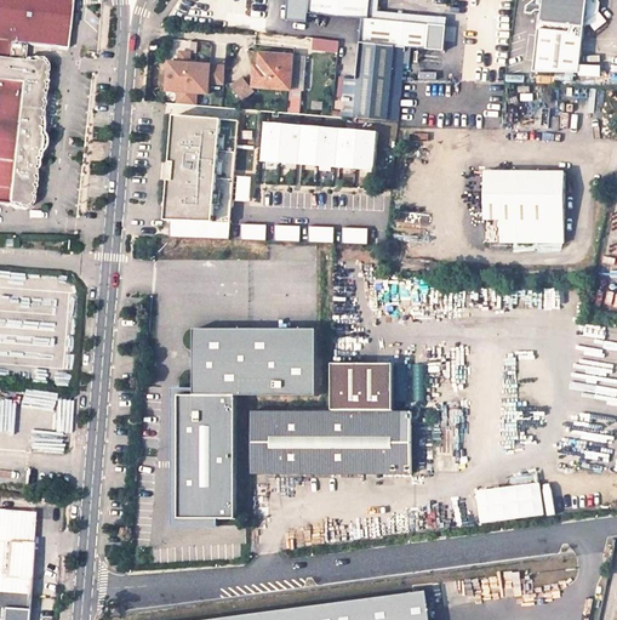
[(0,41),(11,44),(26,45),(66,49),(70,0),(0,0),(0,41)]
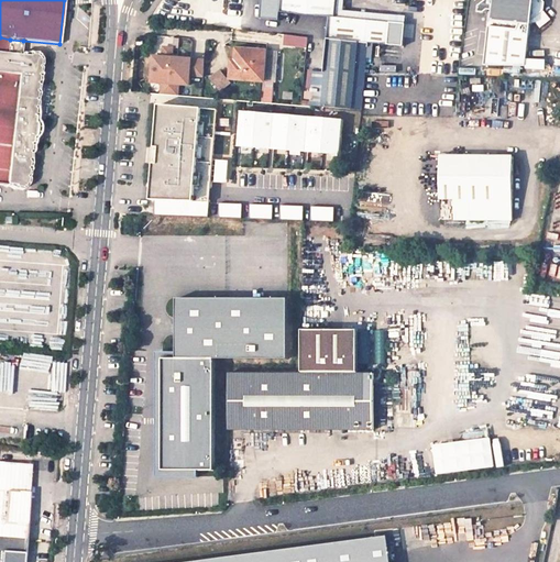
[(277,0),(277,10),(326,15),(324,37),(327,39),(364,42),(384,44),(386,22),(333,17),(335,0),(277,0)]
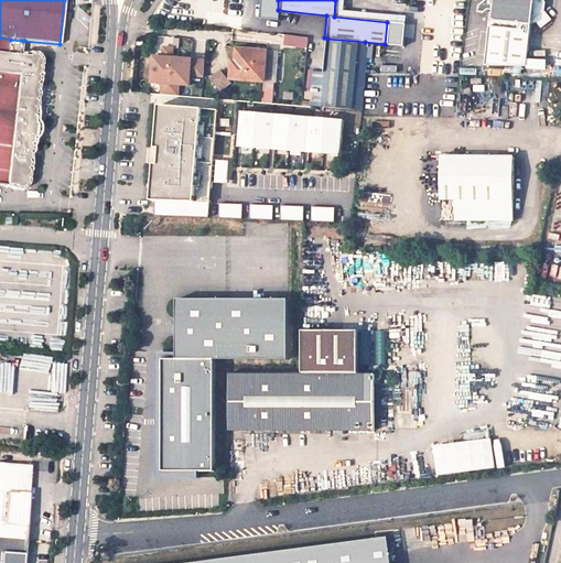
[(491,0),(489,12),(493,17),(492,25),(485,25),(479,66),(520,67),(527,20),(540,10),(541,2),(540,0),(491,0)]
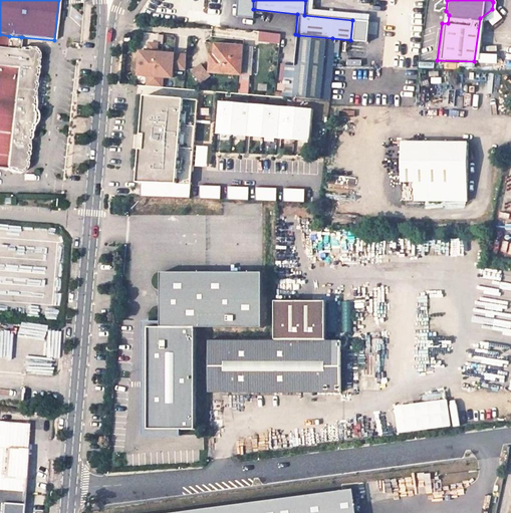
[(257,42),(279,42),(279,32),(257,32),(257,42)]
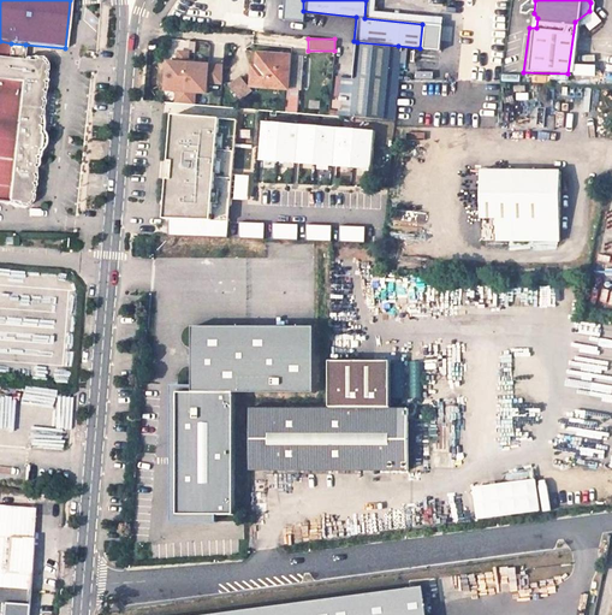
[(11,43),(0,41),(0,58),(9,59),(11,43)]
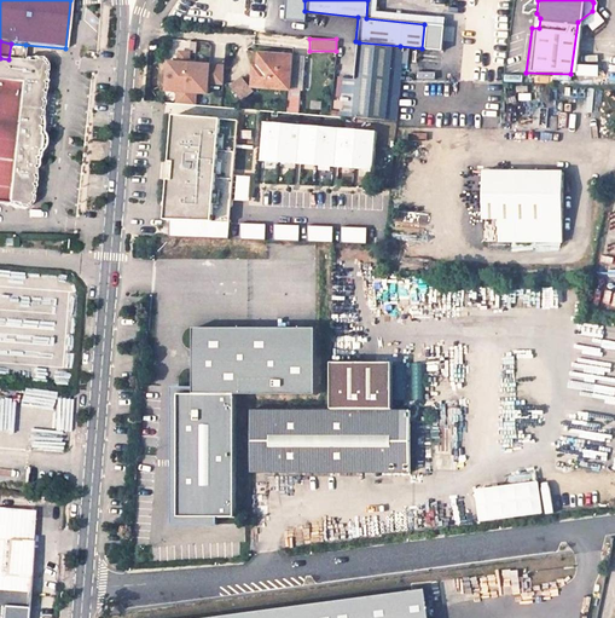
[(393,120),(398,80),(400,46),(359,42),(355,79),(344,78),(342,103),(353,104),(352,116),(383,120),(393,120)]
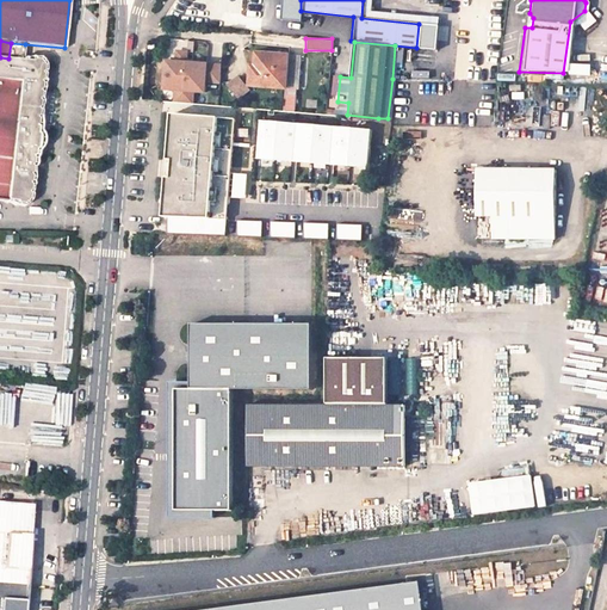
[(8,59),(23,61),(25,44),(11,43),(8,59)]
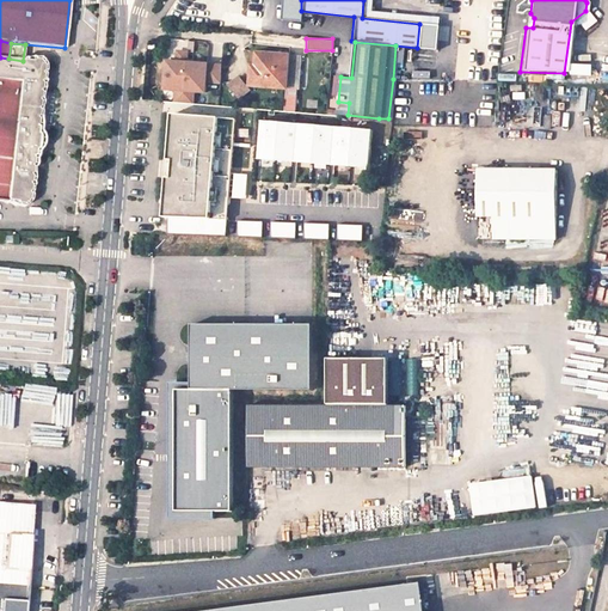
[(183,61),(184,52),(173,52),(173,60),(163,59),(161,87),(172,89),(171,101),(180,102),(183,61)]
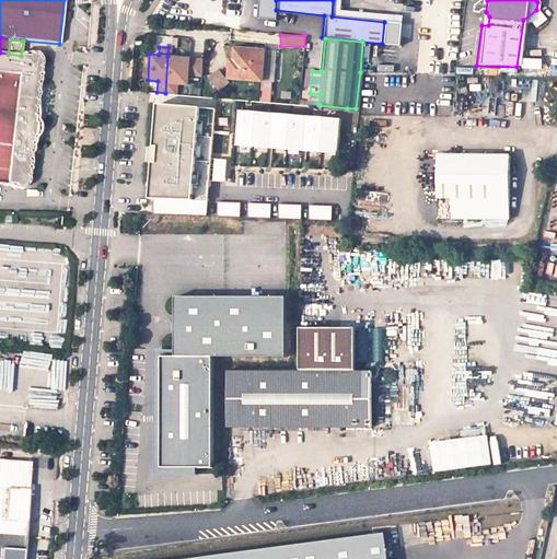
[(271,80),(274,50),(234,48),(233,60),(228,60),(227,77),(271,80)]
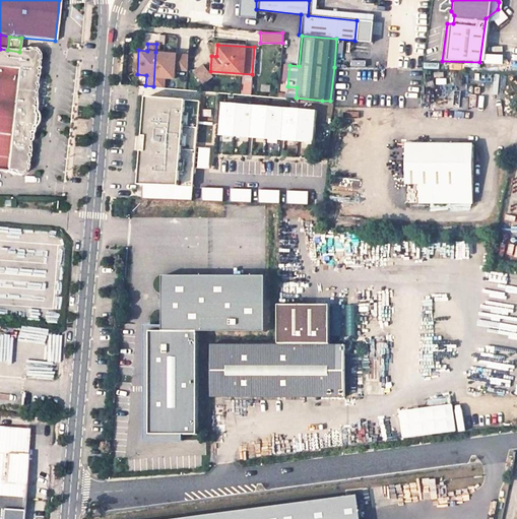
[(0,169),(11,171),(13,173),(17,174),(18,172),(20,172),(21,171),(23,170),(28,127),(30,126),(31,115),(29,114),(38,57),(37,56),(36,55),(36,54),(35,54),(34,52),(29,51),(27,53),(19,52),(7,50),(0,49),(0,169)]
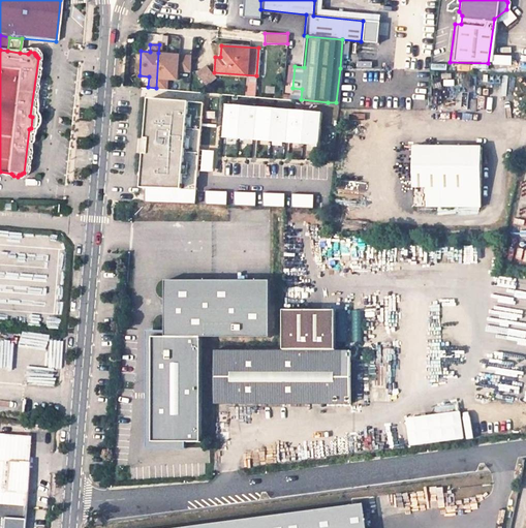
[(189,55),(158,53),(156,88),(164,88),(164,78),(175,79),(176,69),(188,70),(189,55)]
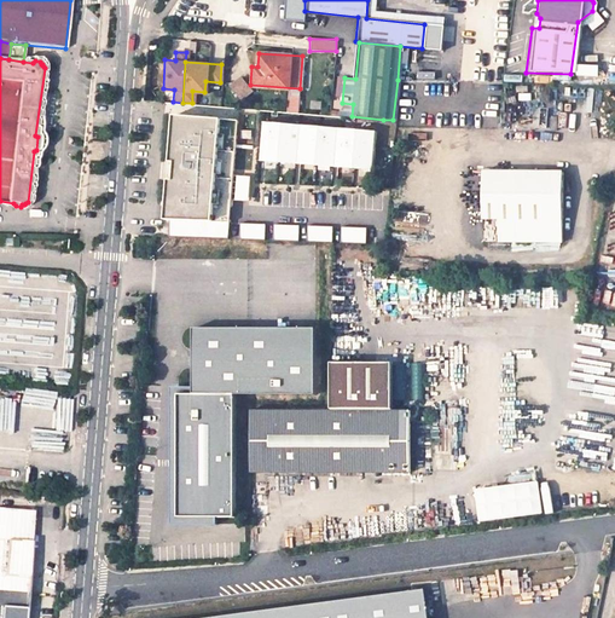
[(239,75),(227,86),(241,100),(253,90),(239,75)]
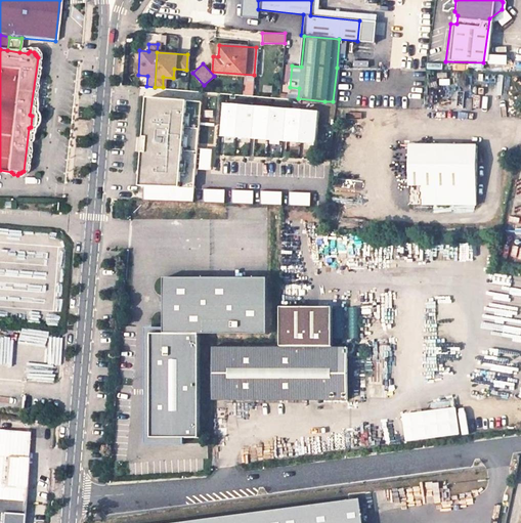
[(299,88),(290,87),(290,98),(298,98),(299,88)]
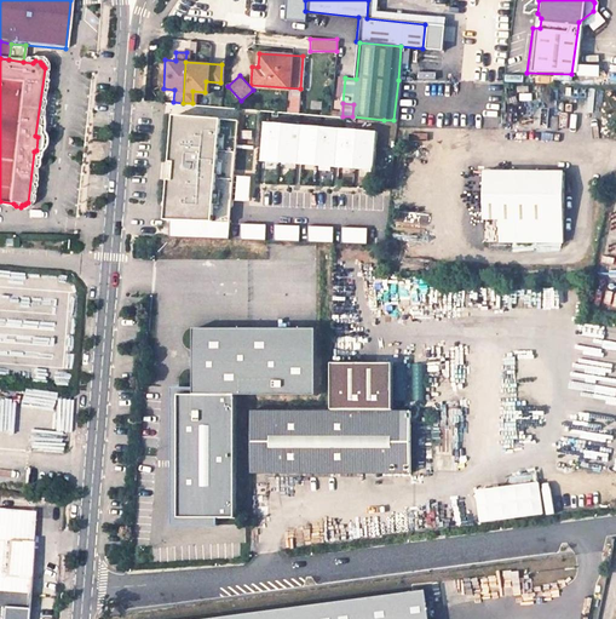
[(226,238),(236,120),(171,114),(168,139),(167,160),(172,161),(171,179),(166,178),(163,200),(162,218),(168,219),(167,235),(226,238)]
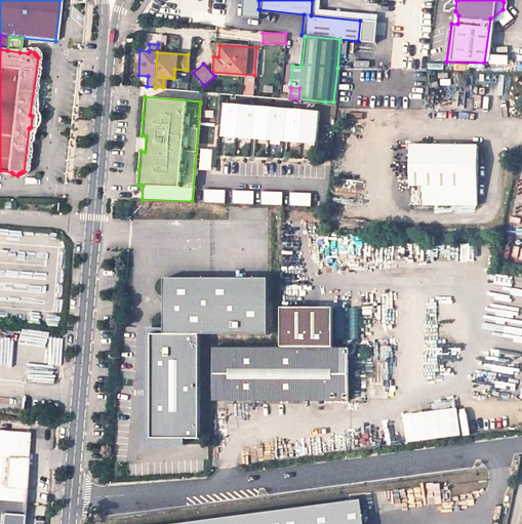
[(267,130),(267,138),(286,140),(287,132),(299,133),(298,142),(315,143),(317,111),(222,103),(218,134),(235,136),(236,128),(248,129),(247,137),(254,137),(255,129),(267,130)]
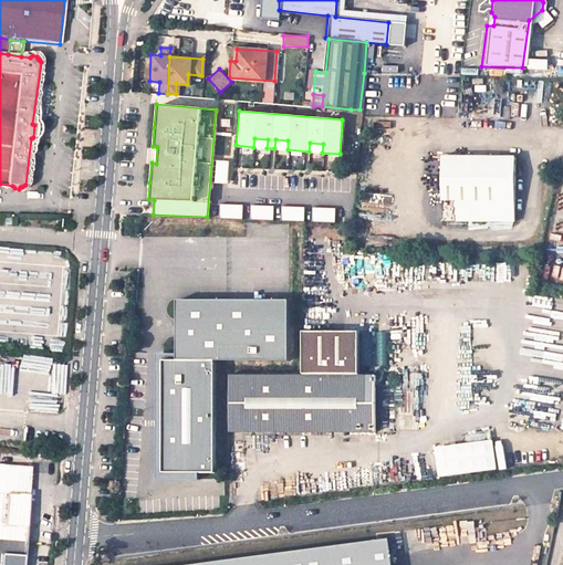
[(253,147),(267,148),(268,139),(254,138),(253,147)]
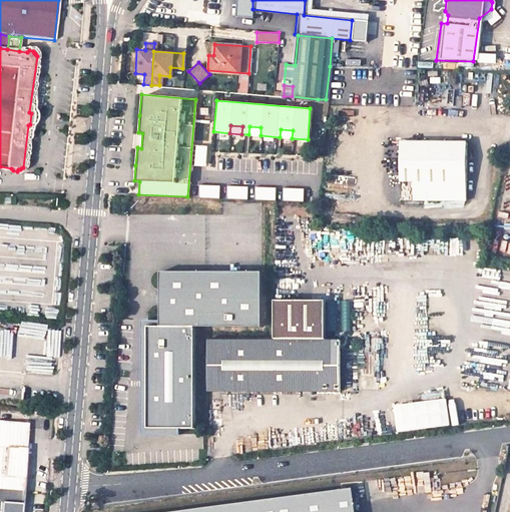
[(248,134),(261,135),(261,127),(249,126),(248,134)]
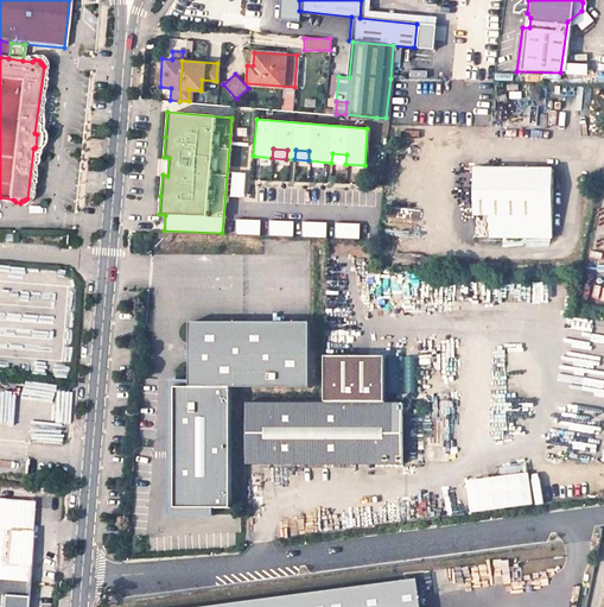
[(331,163),(345,164),(347,155),(332,153),(331,163)]
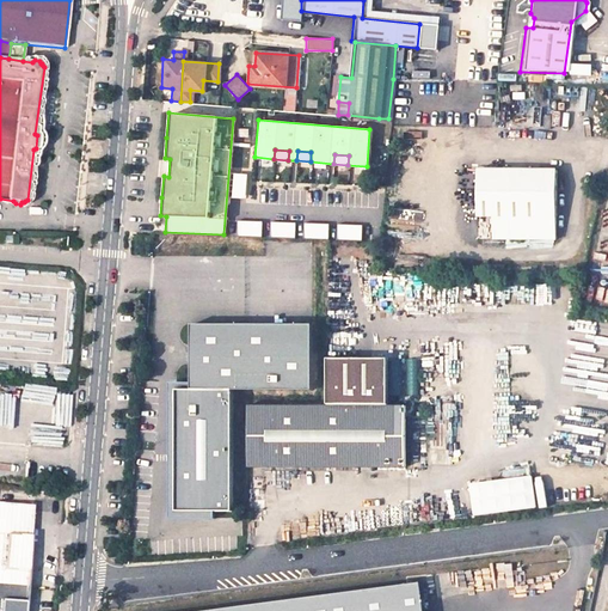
[(554,173),(477,171),(476,218),(490,219),(490,239),(553,242),(554,173)]
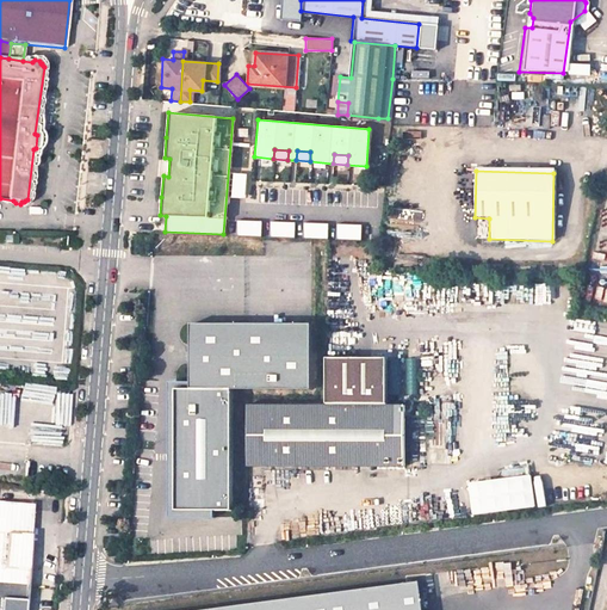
[(233,197),(246,197),(246,172),(233,172),(233,197)]
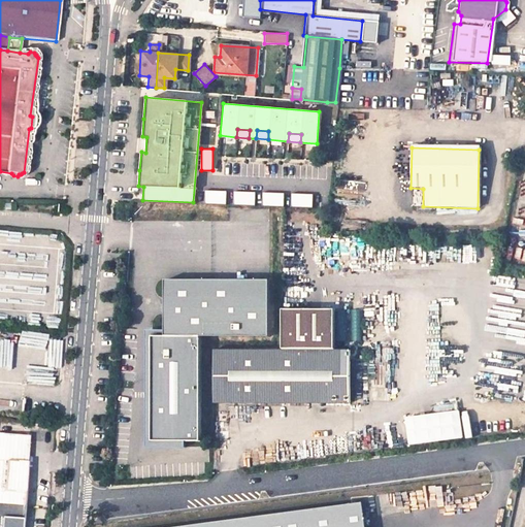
[(224,190),(202,189),(202,203),(224,203),(224,190)]
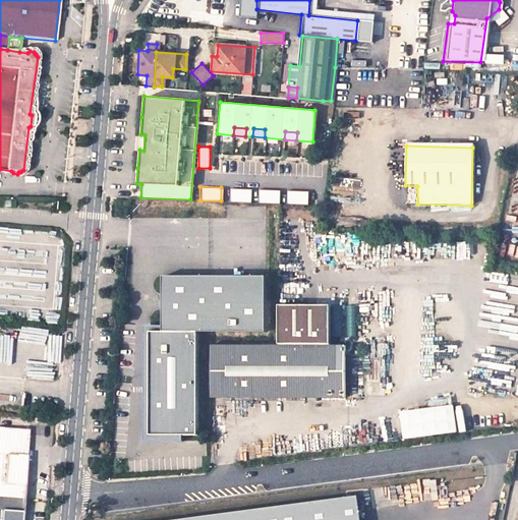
[(249,188),(228,188),(228,201),(249,203),(249,188)]
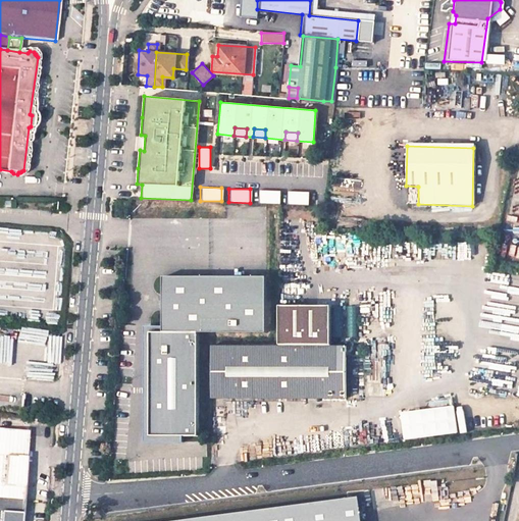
[(278,190),(257,190),(257,203),(278,204),(278,190)]
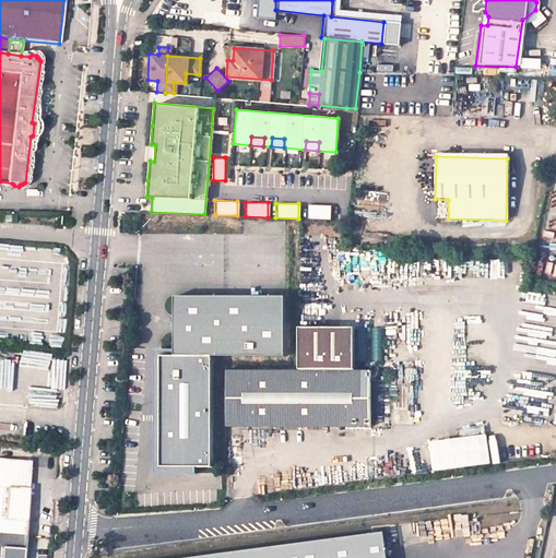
[(329,204),(306,204),(305,218),(329,220),(329,204)]
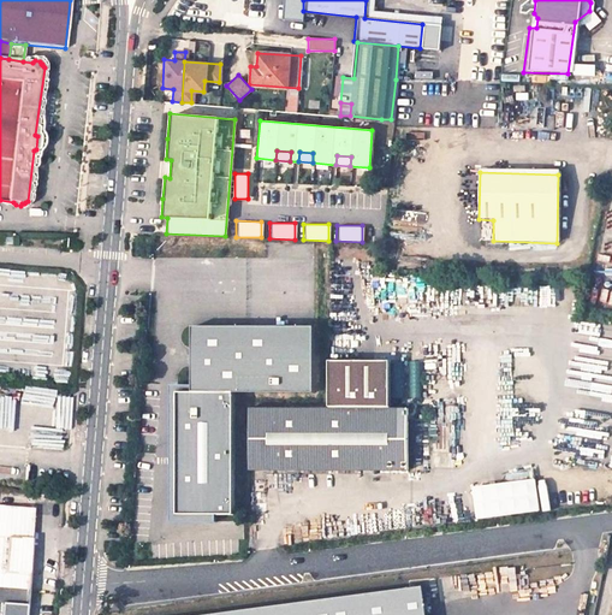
[(312,325),(190,325),(190,391),(231,392),(312,392),(312,325)]
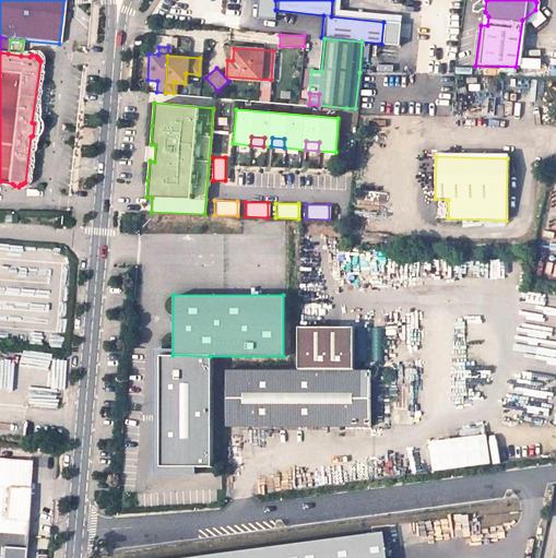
[(297,327),(297,369),(353,369),(353,327),(297,327)]
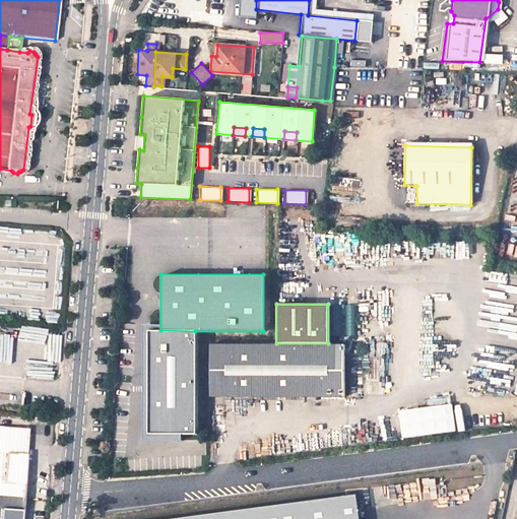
[(160,330),(147,330),(147,434),(181,434),(195,434),(195,331),(160,330)]
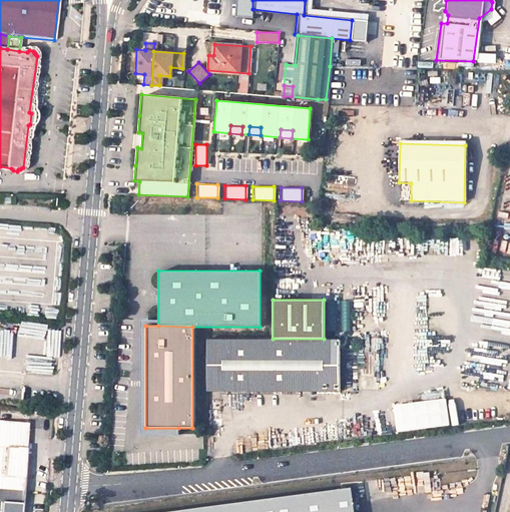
[(332,339),(324,339),(273,339),(205,340),(206,391),(338,390),(338,339),(332,339)]
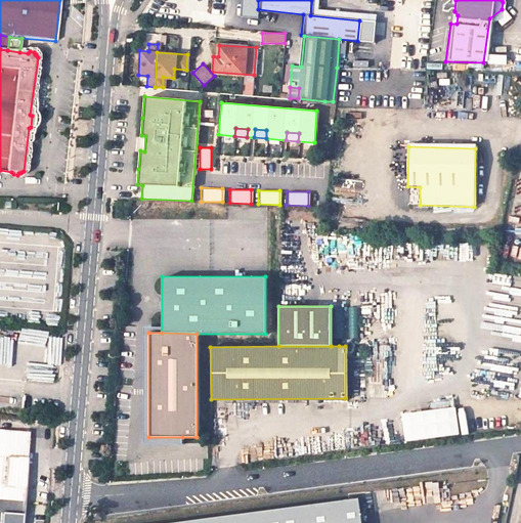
[(452,405),(401,412),(405,440),(457,433),(452,405)]
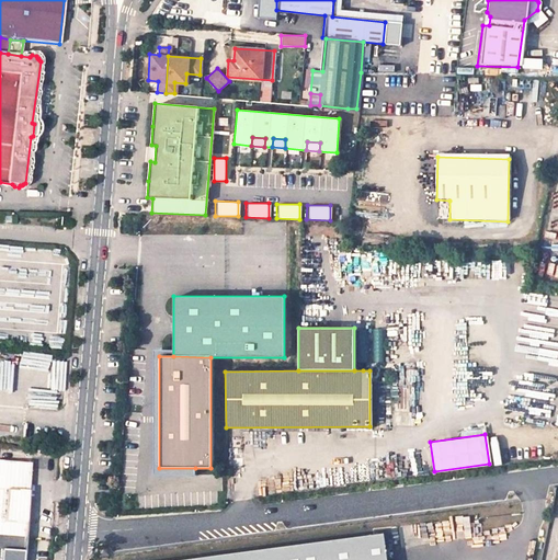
[(27,465),(0,460),(0,538),(21,541),(27,465)]
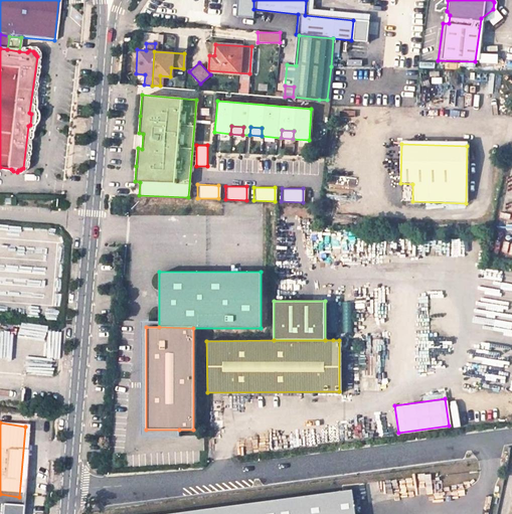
[(301,485),(301,490),(238,494),(239,513),(429,513),(425,468),(391,470),(391,478),(301,485)]
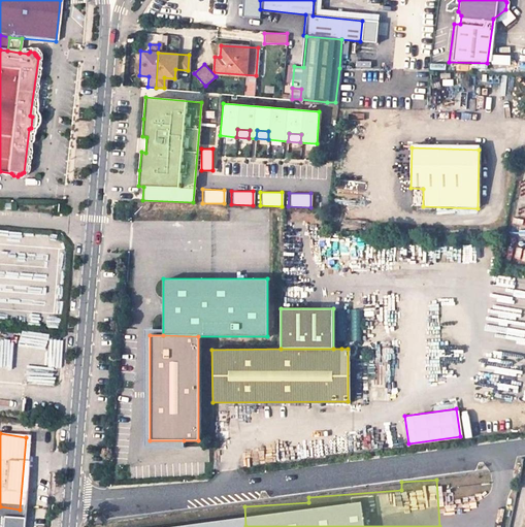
[(18,526),(20,509),(0,506),(0,526),(18,526)]
